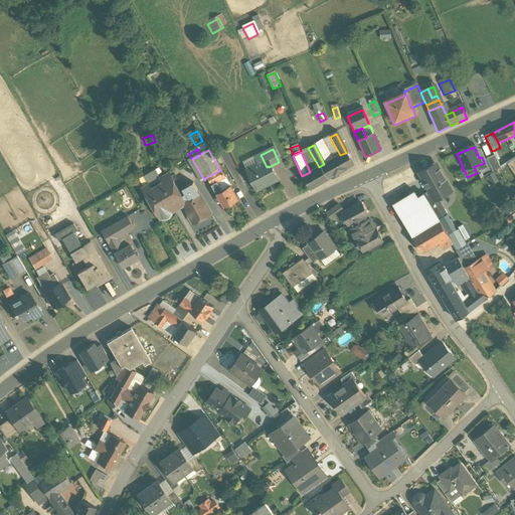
[(345,153),(340,155),(332,159),(340,174),(352,167),(345,153)]
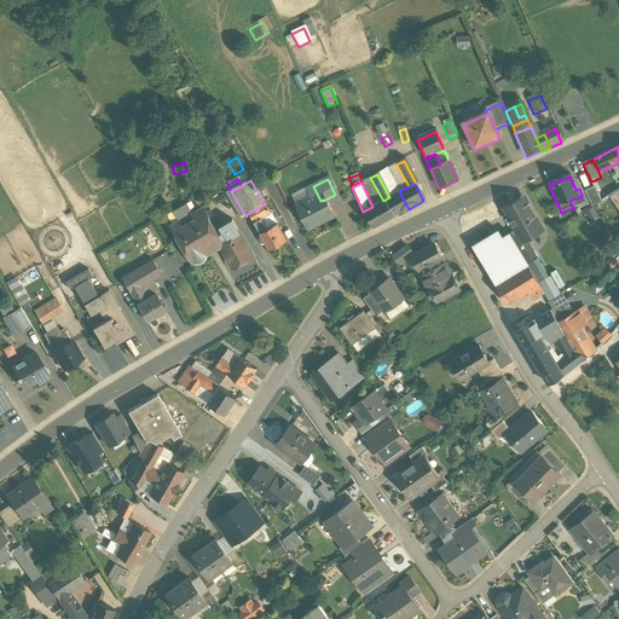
[(320,201),(313,186),(306,191),(310,198),(295,207),(308,231),(333,218),(323,201),(323,200),(320,201)]
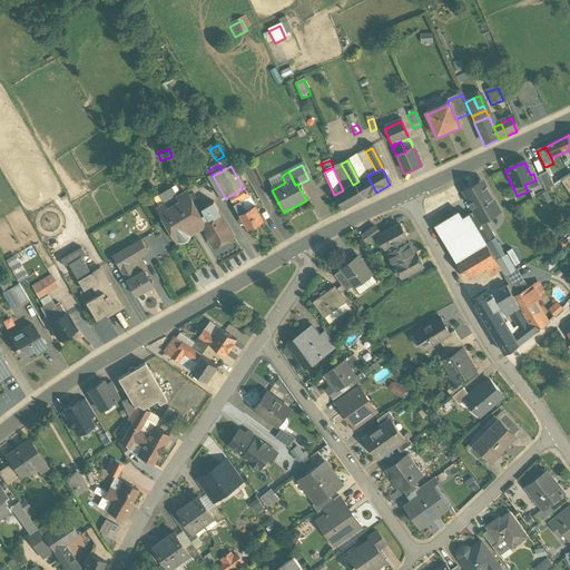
[(548,174),(538,177),(544,193),(553,187),(548,174)]
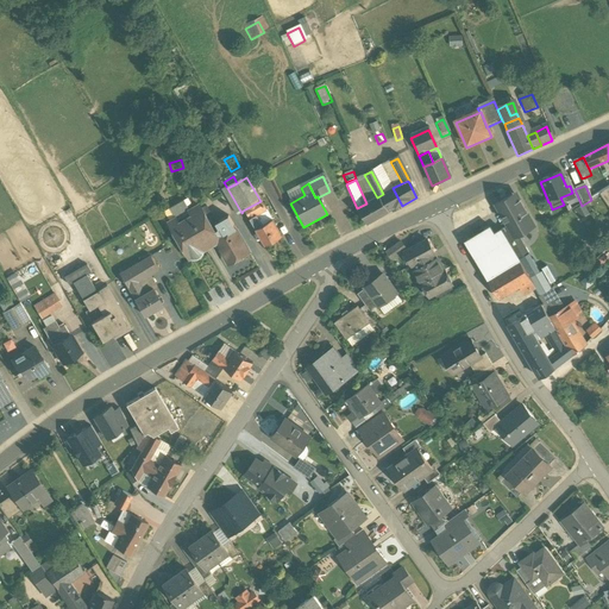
[(227,188),(221,193),(236,217),(242,213),(227,188)]
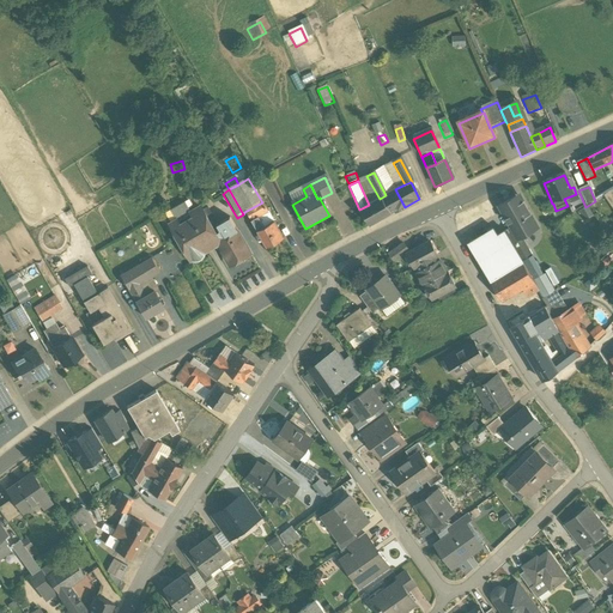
[(386,195),(380,199),(380,200),(382,200),(389,214),(405,207),(395,189),(386,195)]
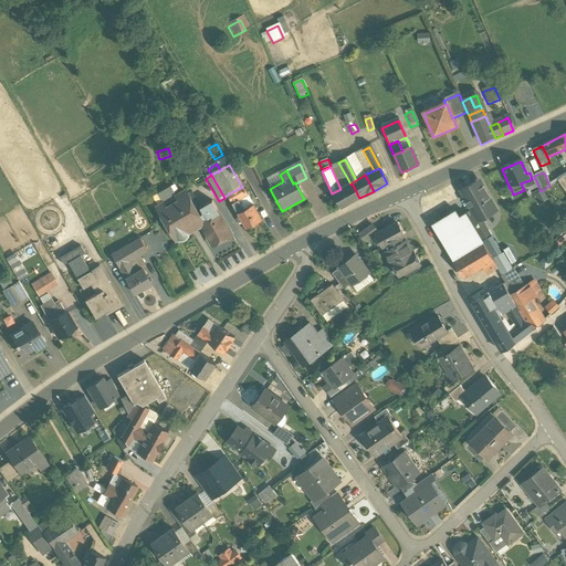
[(353,185),(350,185),(350,184),(345,187),(353,202),(359,198),(353,185)]
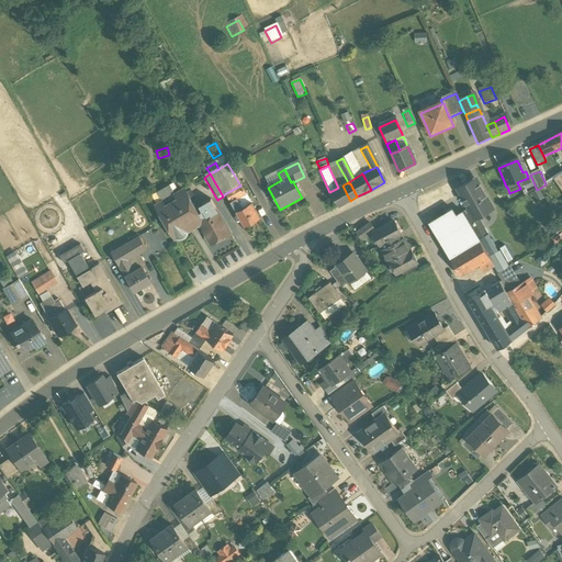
[(492,211),(479,188),(475,190),(472,183),(458,191),(469,211),(472,210),(476,218),(492,211)]
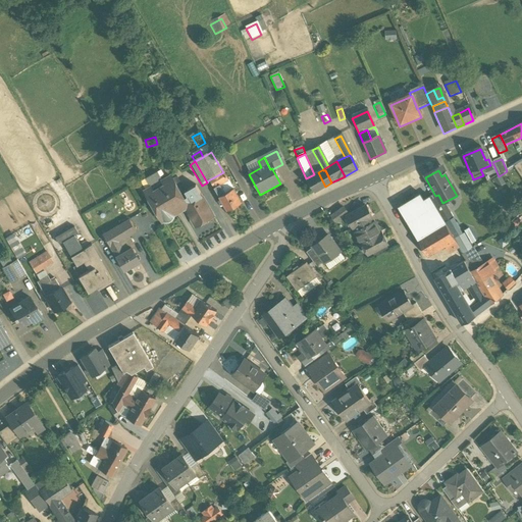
[(223,172),(208,180),(208,181),(213,191),(219,187),(228,181),(223,172)]
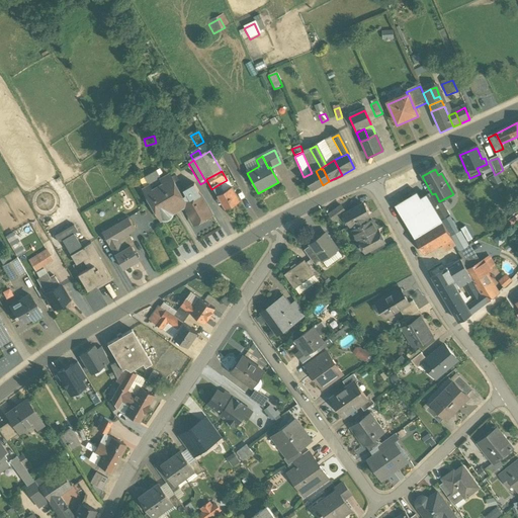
[(312,173),(304,177),(312,191),(323,185),(316,171),(312,173)]
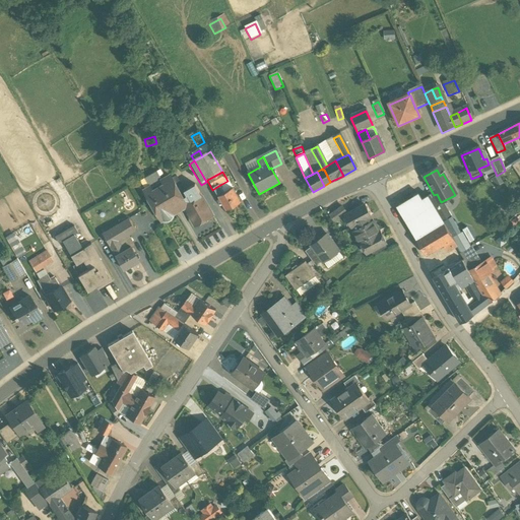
[(201,197),(191,203),(188,198),(187,198),(184,200),(172,180),(164,185),(161,182),(149,189),(156,201),(151,204),(160,221),(184,208),(195,228),(212,216),(201,197)]
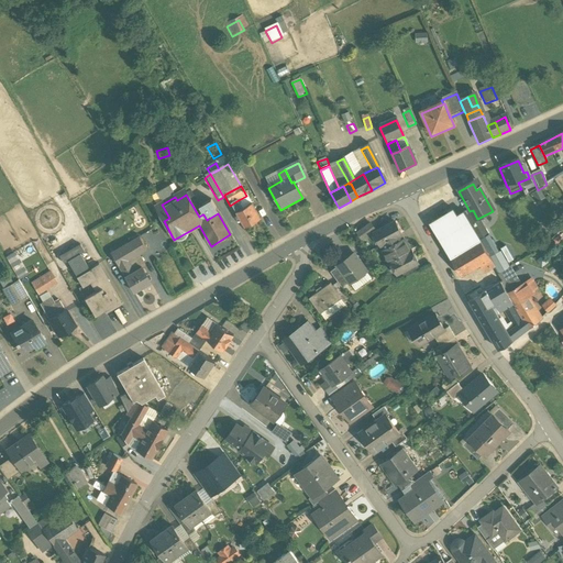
[(236,201),(230,206),(235,214),(242,211),(236,201)]
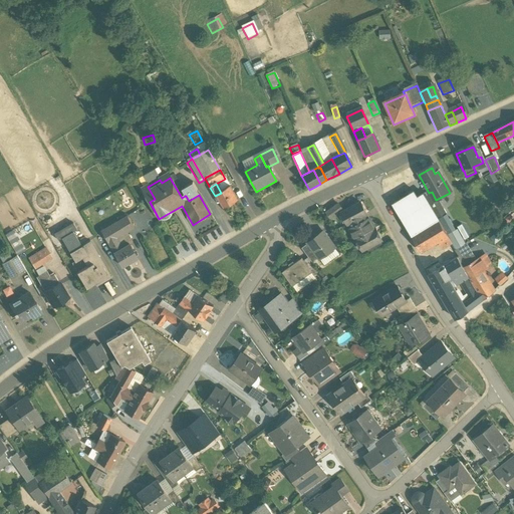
[(192,185),(182,191),(185,196),(186,196),(189,201),(199,195),(192,185)]
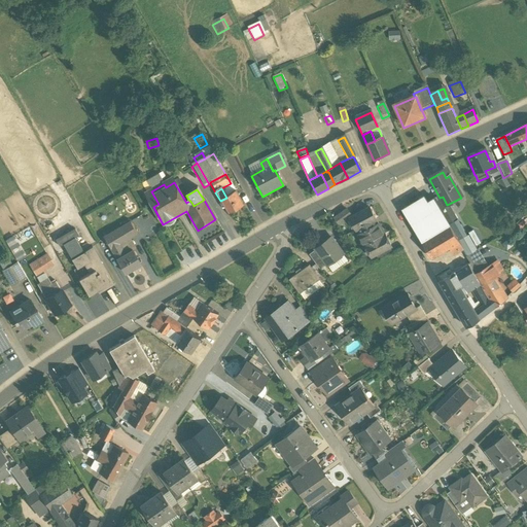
[(226,198),(220,201),(229,215),(243,207),(235,192),(226,198)]
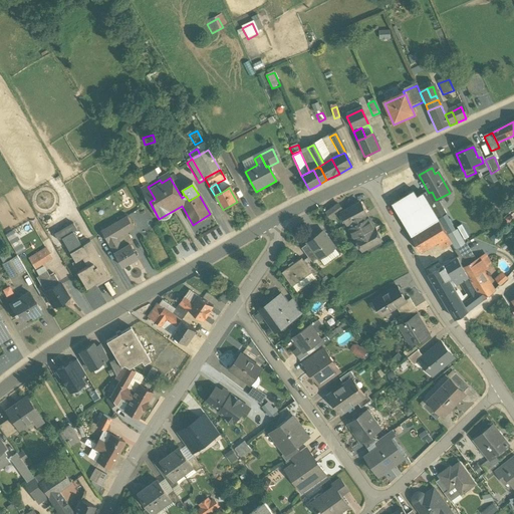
[(429,193),(424,197),(434,214),(442,209),(436,200),(432,192),(429,193)]
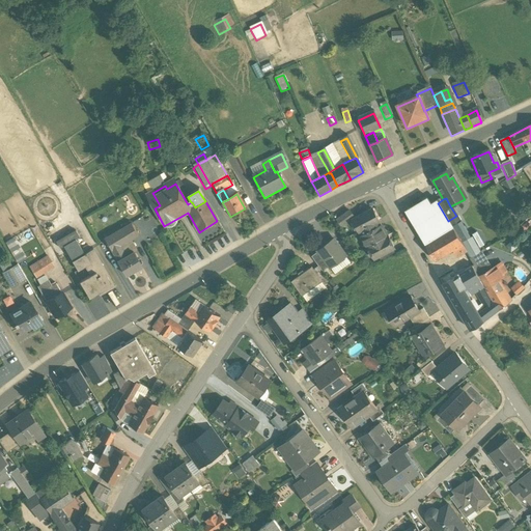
[(424,246),(452,229),(448,221),(438,203),(438,202),(431,205),(427,200),(406,213),(424,246)]
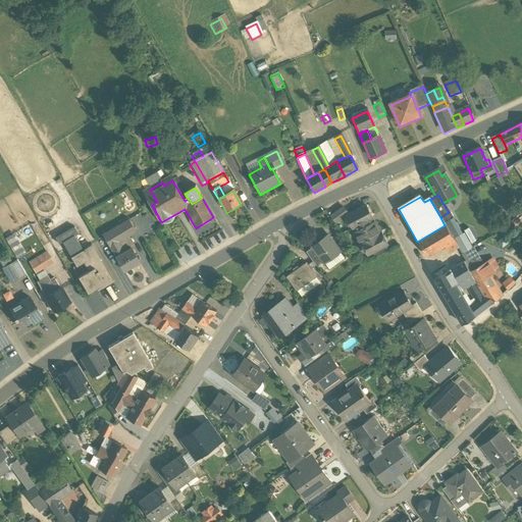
[(366,208),(347,219),(353,229),(370,220),(372,219),(366,208)]
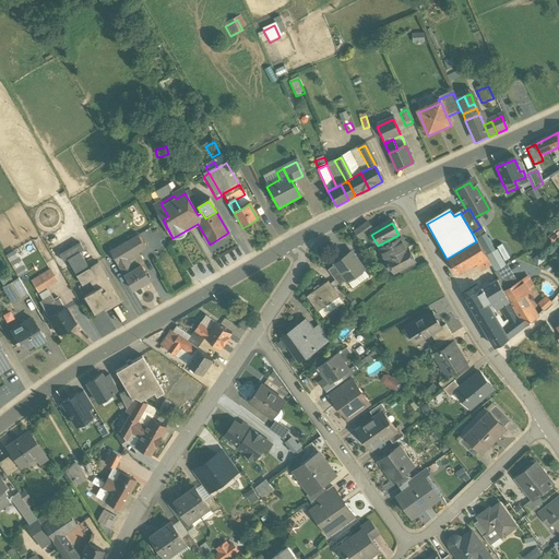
[(367,225),(354,235),(358,240),(371,232),(367,225)]
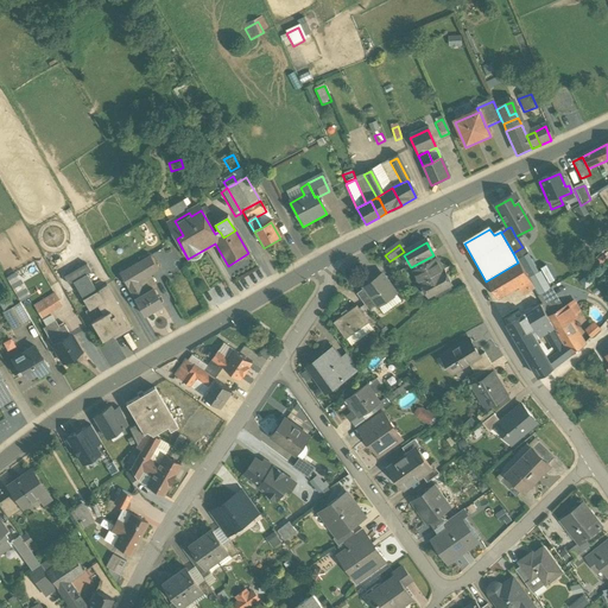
[(431,257),(413,267),(416,273),(435,263),(431,257)]
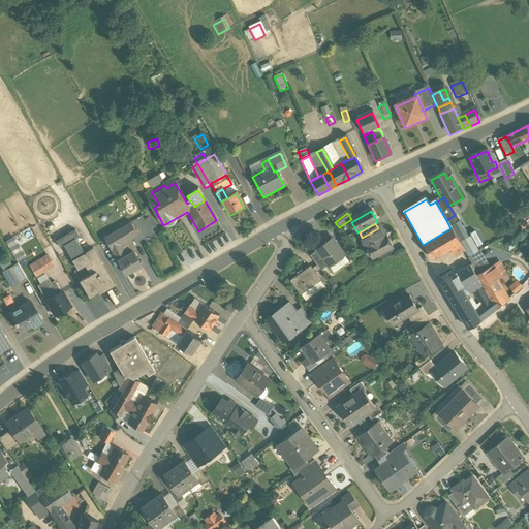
[(130,225),(104,241),(111,252),(112,252),(119,247),(130,241),(137,237),(130,225)]
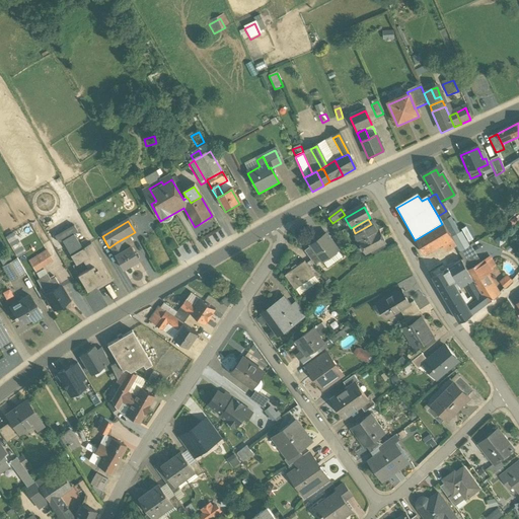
[(355,233),(353,233),(359,244),(360,244),(378,234),(372,223),(371,224),(355,233)]
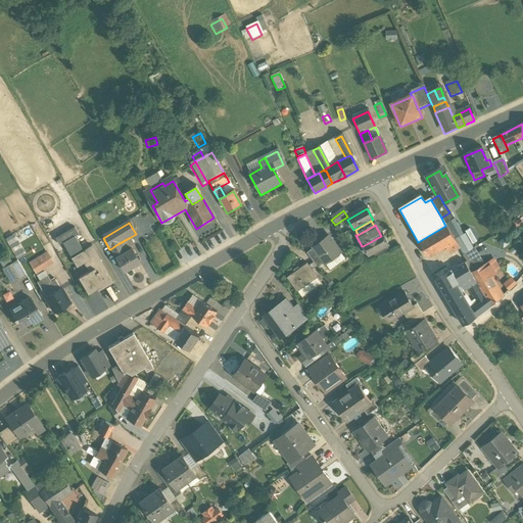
[(445,226),(418,242),(428,259),(446,248),(457,243),(455,240),(445,226)]
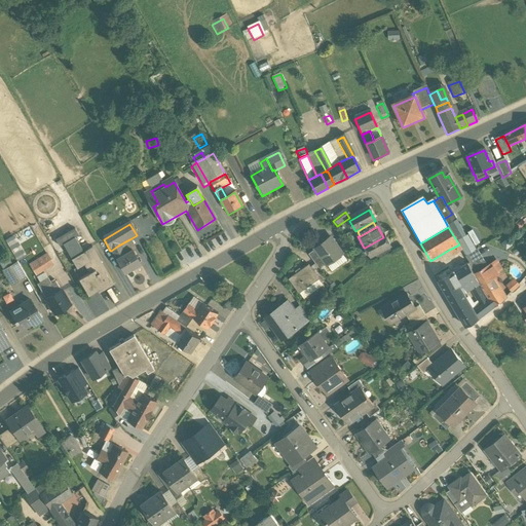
[(75,231),(57,242),(60,249),(64,247),(63,246),(75,238),(76,239),(79,237),(75,231)]
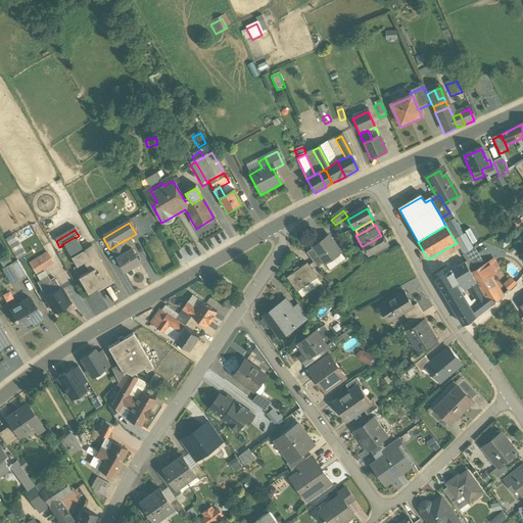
[(381,236),(363,246),(369,256),(373,254),(386,247),(388,246),(382,235),(381,236)]
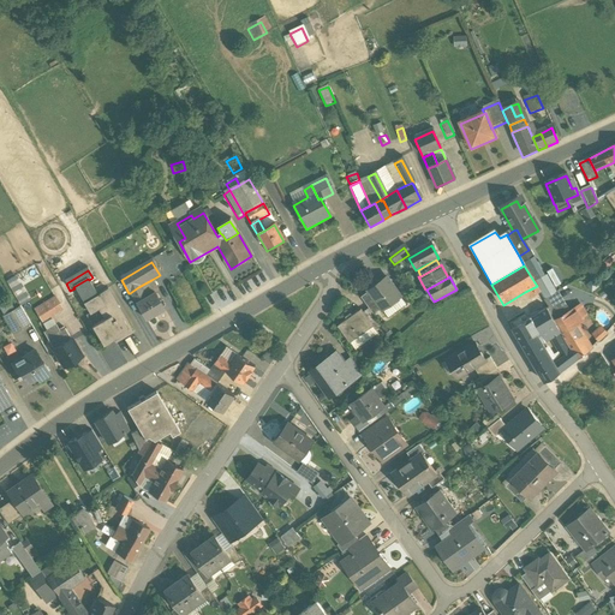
[(545,276),(535,282),(537,286),(541,294),(544,299),(555,293),(545,276)]
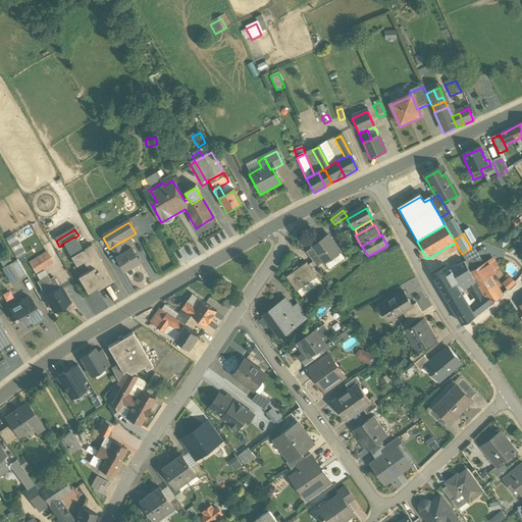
[(74,237),(62,244),(63,245),(71,259),(83,252),(75,238),(74,237)]
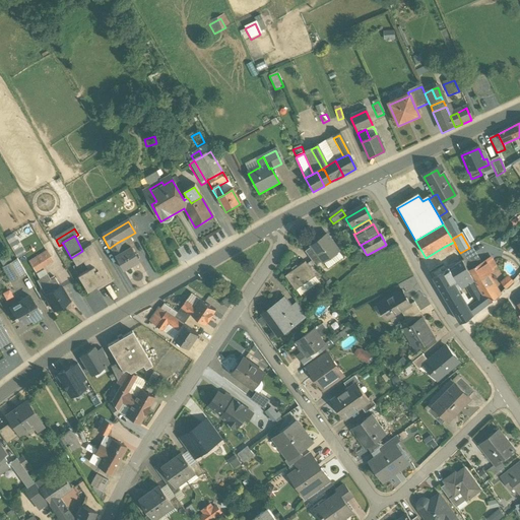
[(128,237),(117,243),(123,254),(131,249),(131,250),(134,248),(128,237)]
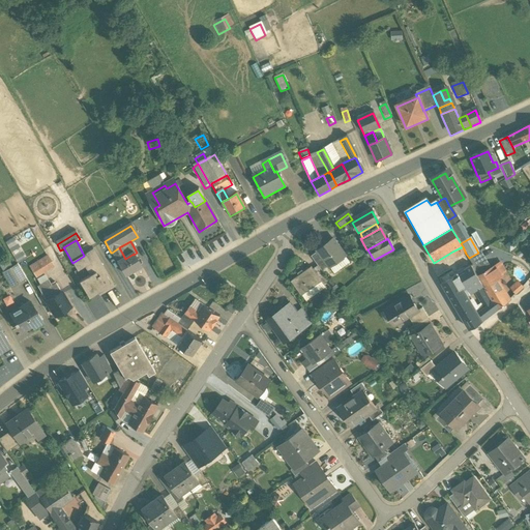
[(345,258),(332,241),(318,252),(318,253),(329,268),(330,269),(345,258)]
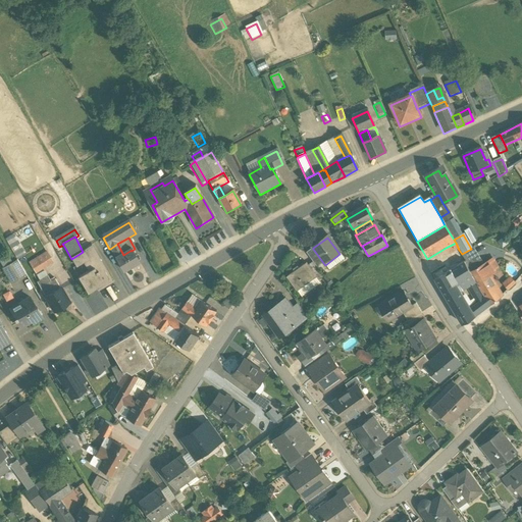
[(456,243),(446,248),(450,255),(459,250),(456,243)]
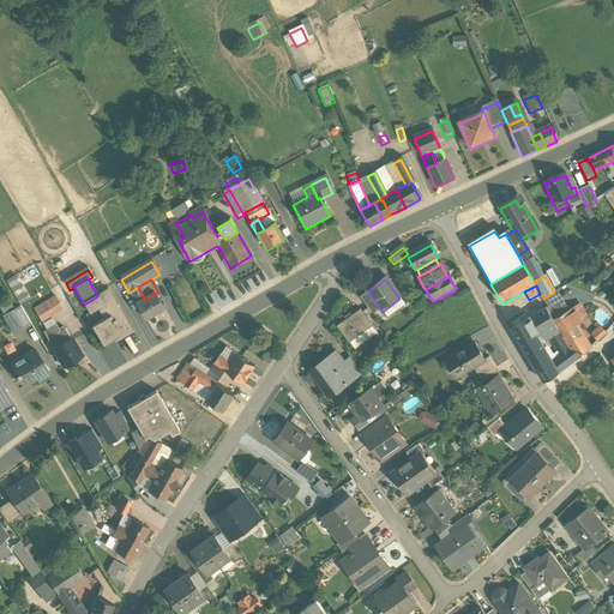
[(138,287),(130,293),(137,305),(145,300),(138,287)]
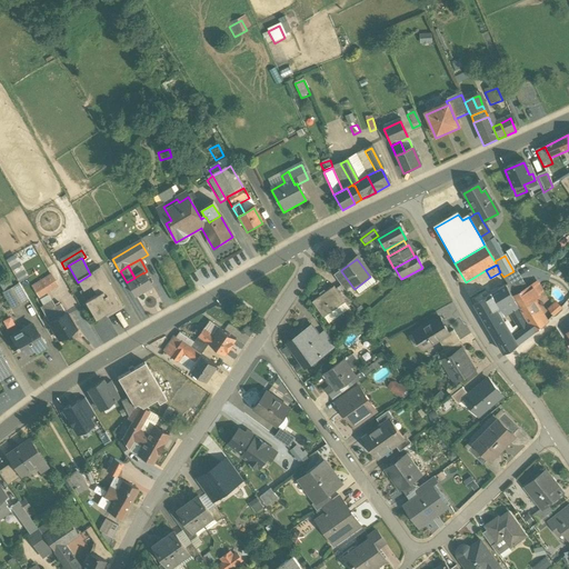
[(111,288),(100,269),(90,275),(78,282),(83,292),(91,288),(97,297),(111,288)]
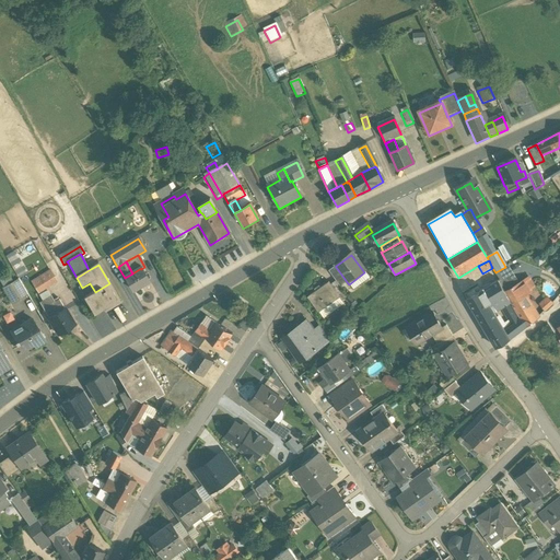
[(413,265),(399,272),(403,278),(417,270),(413,265)]
